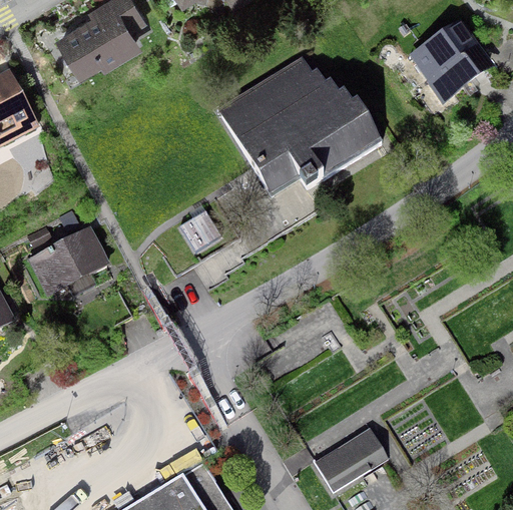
[(147,19),(135,0),(101,0),(88,8),(91,14),(55,35),(79,75),(100,62),(104,68),(143,45),(133,28),(147,19)]
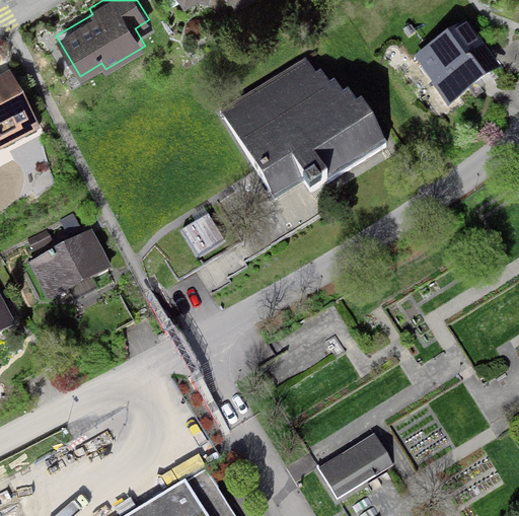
[(448,103),(501,68),(466,18),(414,54),(448,103)]
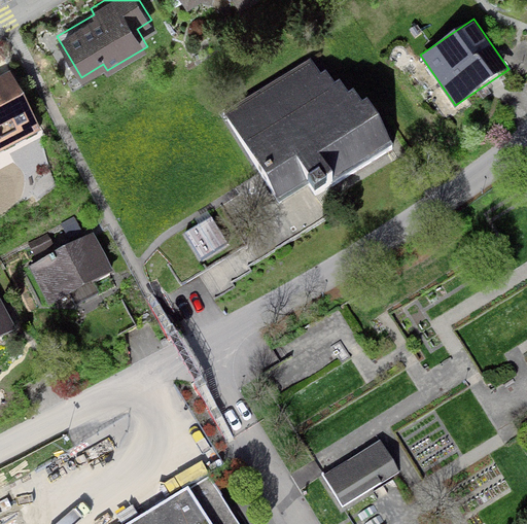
[(314,195),(393,146),(367,103),(361,106),(353,92),(348,95),(340,80),(335,83),(325,69),(320,72),(311,57),(221,110),(261,176),(277,202),(308,183),(314,195)]
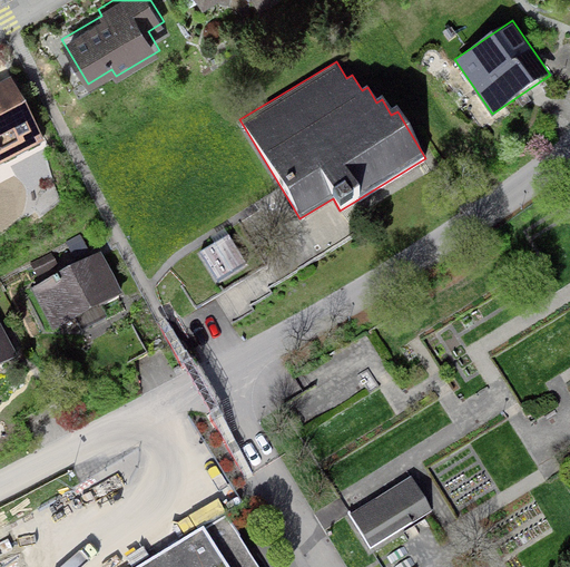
[(0,164),(43,143),(10,76),(0,80),(0,164)]
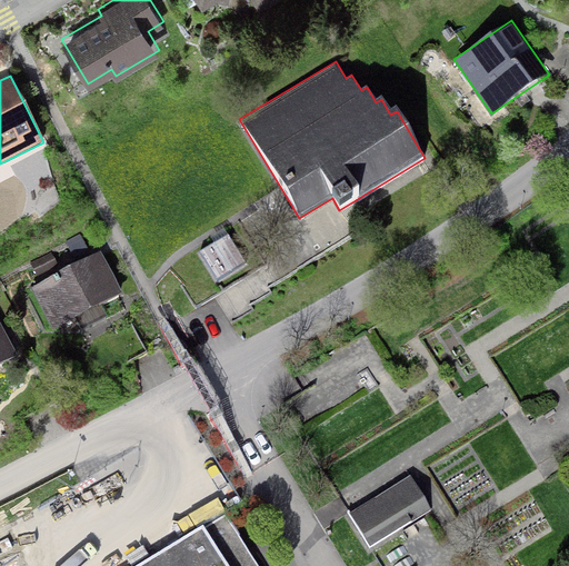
[(75,257),(90,249),(80,231),(66,239),(75,257)]
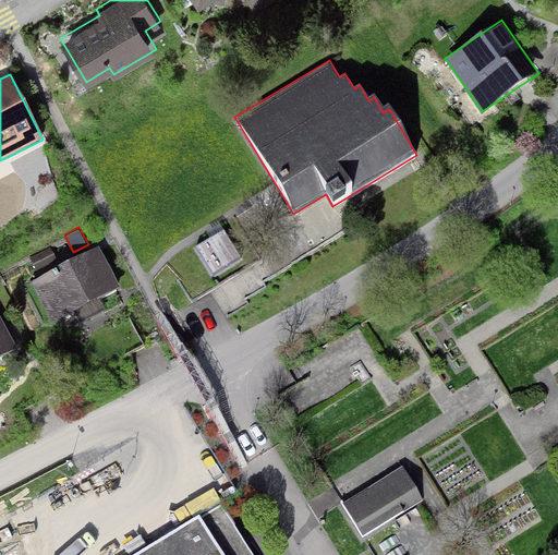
[(195,245),(211,276),(241,258),(225,229),(195,245)]
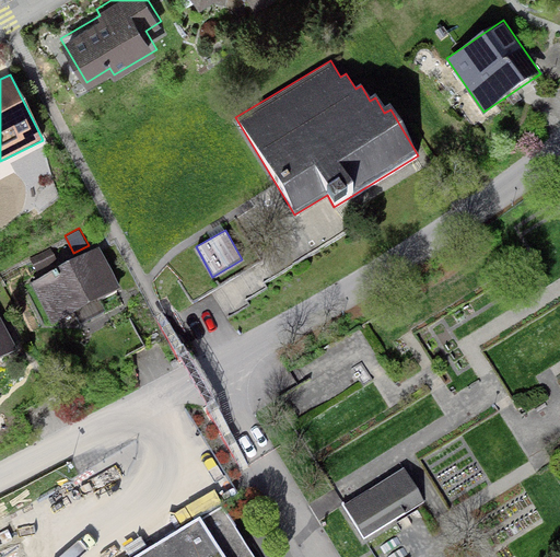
[(58,258),(51,245),(31,255),(38,269),(58,258)]
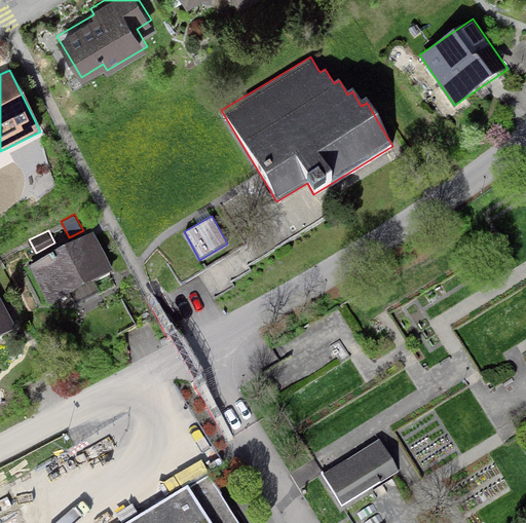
[(94,281),(113,270),(94,231),(29,264),(49,303),(70,292),(79,310),(98,300),(94,294),(99,291),(94,281)]
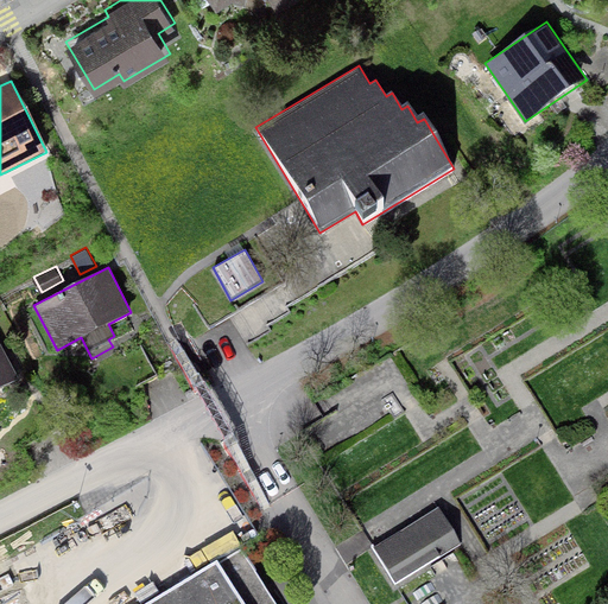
[(0,387),(19,377),(0,341),(0,387)]
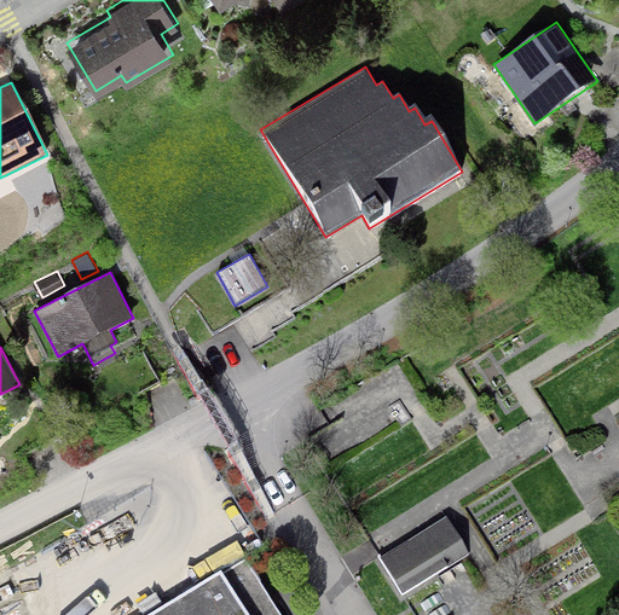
[(403,592),(469,552),(446,515),(380,555),(403,592)]
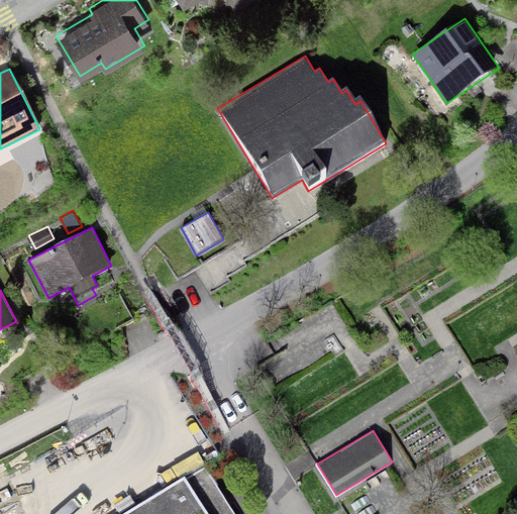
[(235,513),(205,464),(121,513),(235,513)]
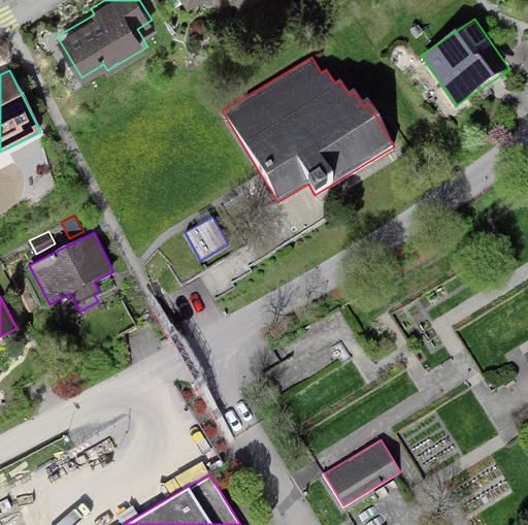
[(374,490),(378,497),(397,484),(393,478),(374,490)]
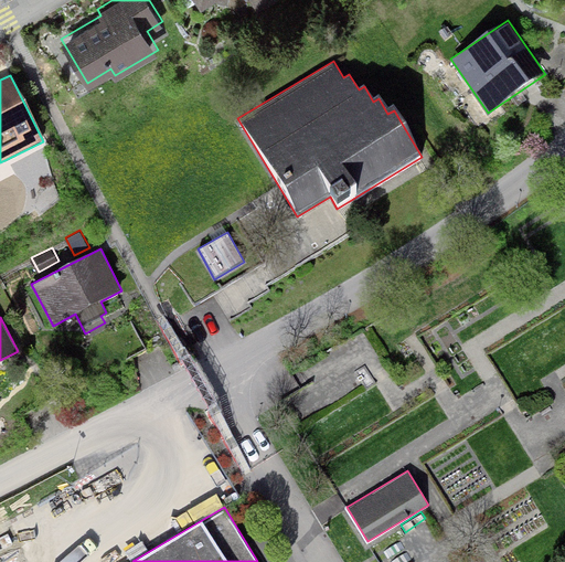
[(384,548),(388,555),(404,545),(400,539),(384,548)]
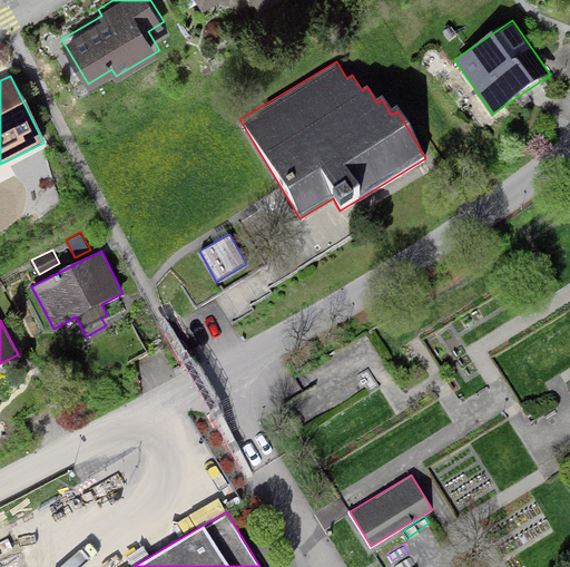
[(408,566),(416,561),(411,554),(395,564),(396,566),(408,566)]
